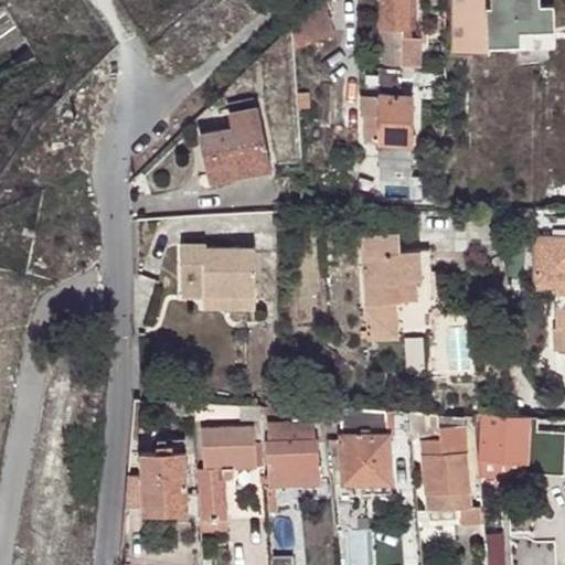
[(324,0),(318,0),(290,25),(292,48),(333,33),(324,0)]
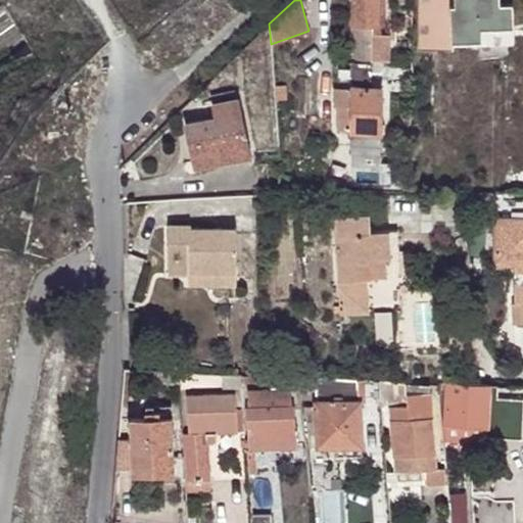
[(352,0),(352,59),(372,59),(372,26),(378,26),(377,0),(352,0)]
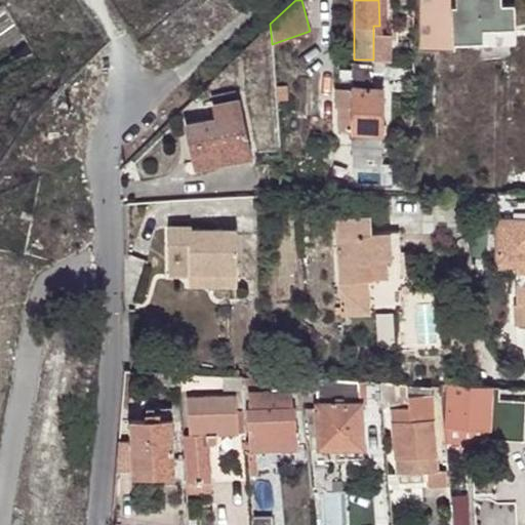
[(455,0),(456,5),(452,5),(452,42),(482,41),(482,28),(515,27),(514,4),(501,4),(500,0),(455,0)]
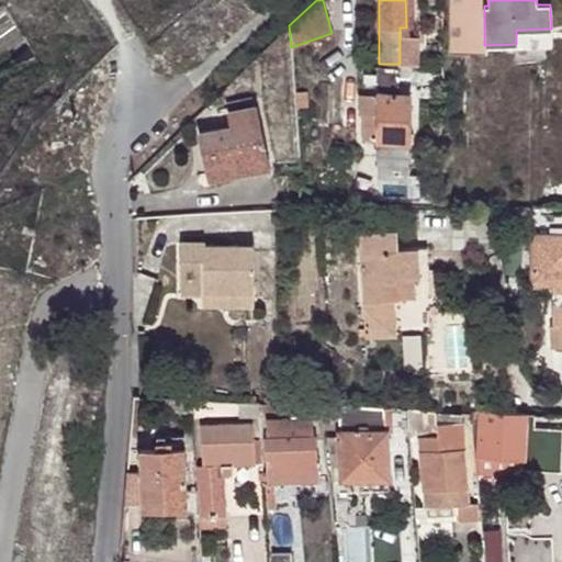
[(400,64),(379,64),(379,93),(359,93),(359,114),(362,114),(363,141),(379,141),(379,197),(408,197),(409,93),(400,93),(400,64)]
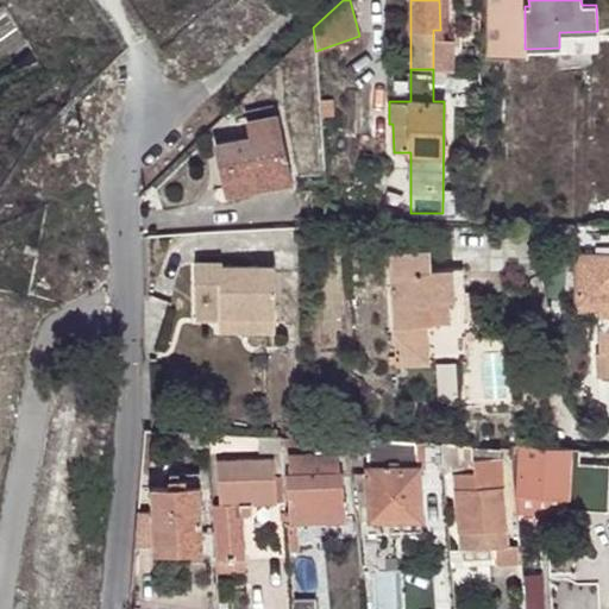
[(330,100),(319,100),(320,114),(331,113),(330,100)]
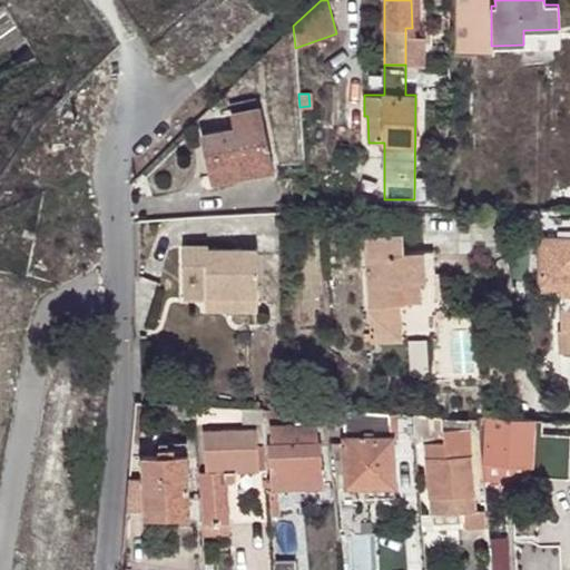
[(239,169),(242,176),(243,180),(273,174),(258,105),(232,110),(235,126),(202,133),(212,175),(239,169)]
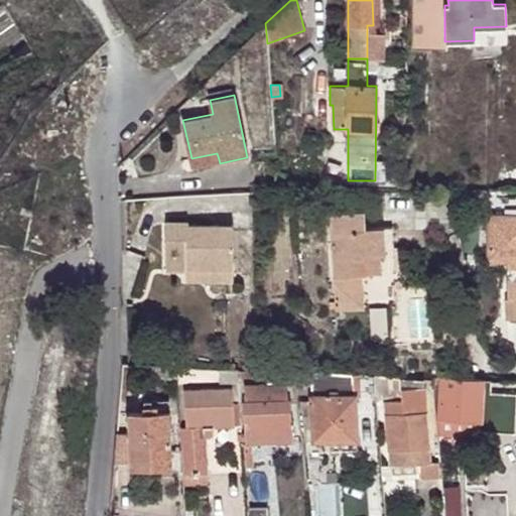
[(192,165),(219,159),(217,153),(191,158),(192,165)]
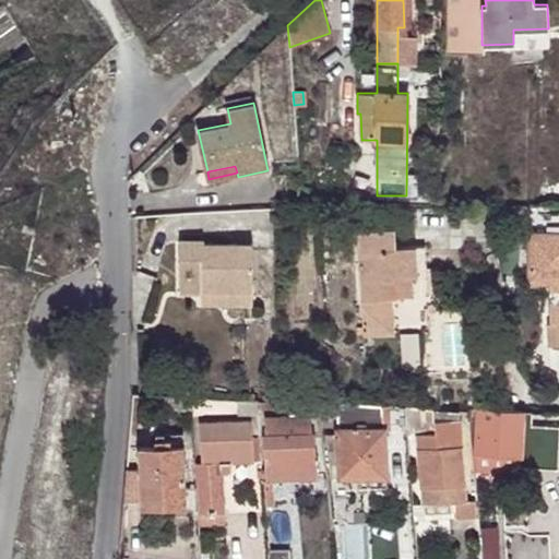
[(305,186),(297,187),(298,199),(307,198),(305,186)]
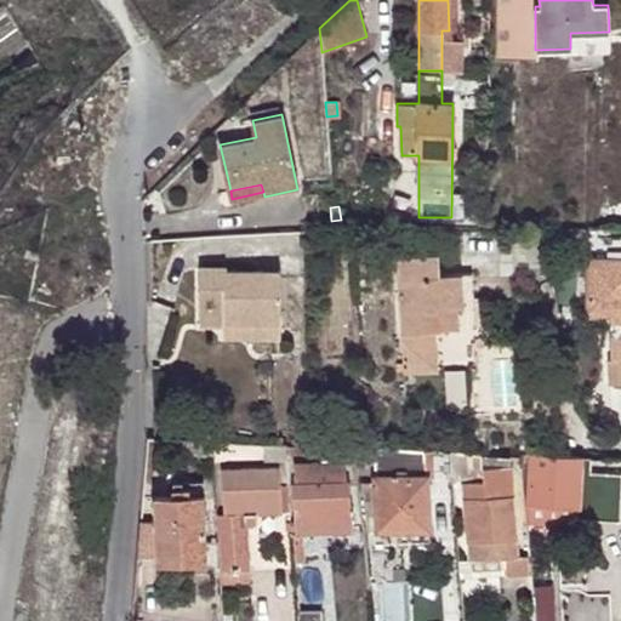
[(462,306),(461,274),(439,275),(438,252),(398,255),(404,360),(426,359),(426,329),(437,328),(457,326),(456,308),(462,307),(462,306)]
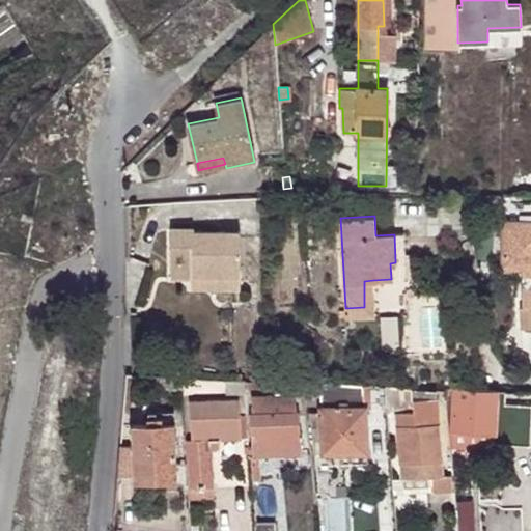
[(520,269),(522,220),(503,220),(501,268),(520,269)]
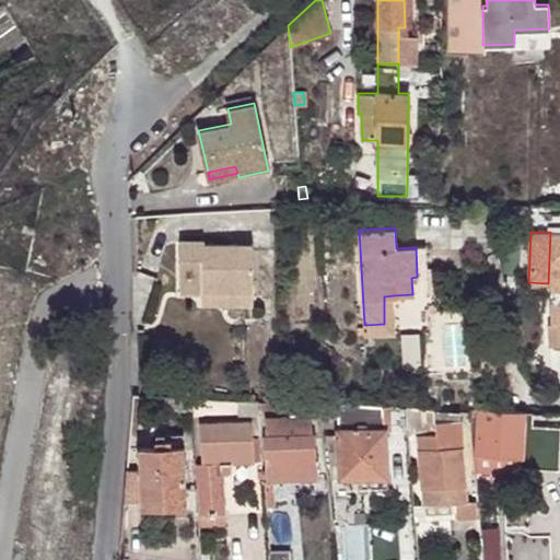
[(559,232),(550,232),(548,283),(552,283),(551,328),(559,327),(559,232)]
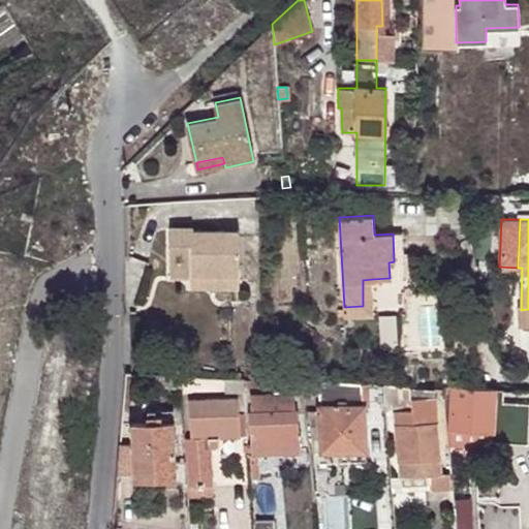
[(190,275),(239,274),(238,229),(192,229),(191,226),(169,226),(170,275),(190,275)]
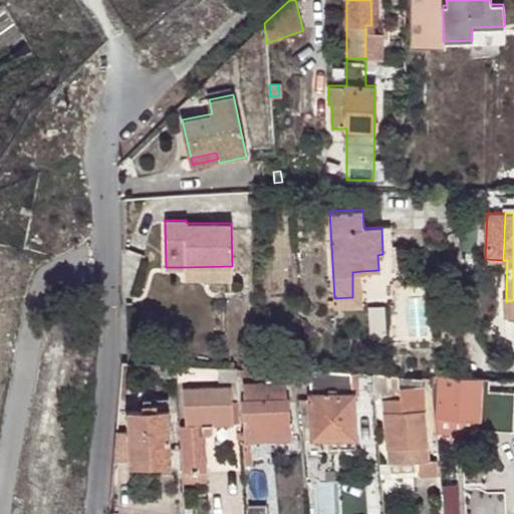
[(392,226),(381,227),(382,253),(393,252),(392,226)]
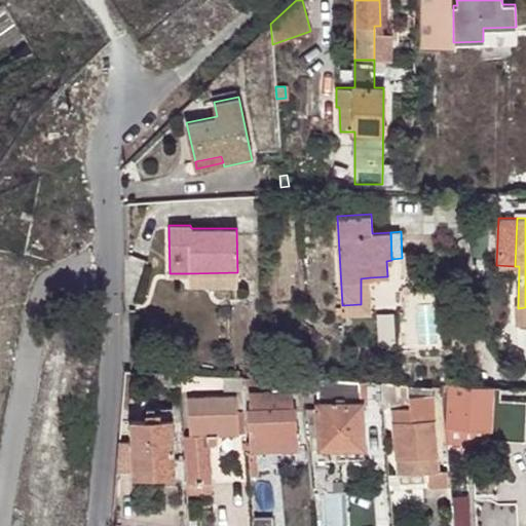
[(237,284),(237,272),(189,273),(190,284),(237,284)]
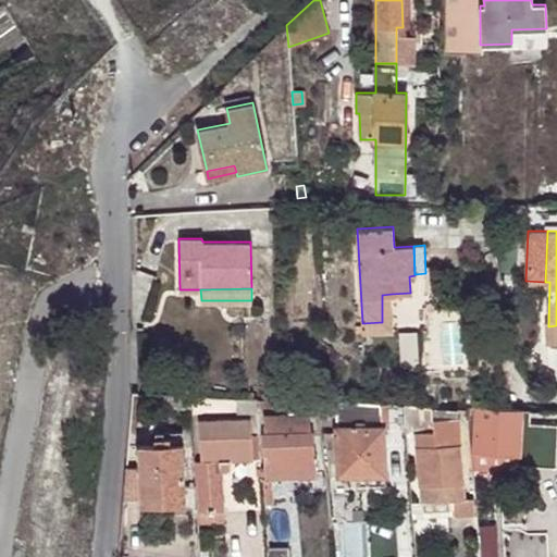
[(382,322),(362,323),(362,333),(393,331),(392,294),(382,295),(382,322)]
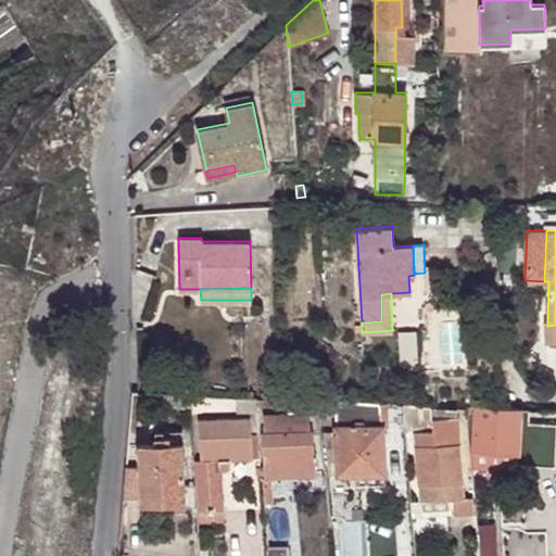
[(190,394),(168,393),(168,405),(191,406),(190,394)]
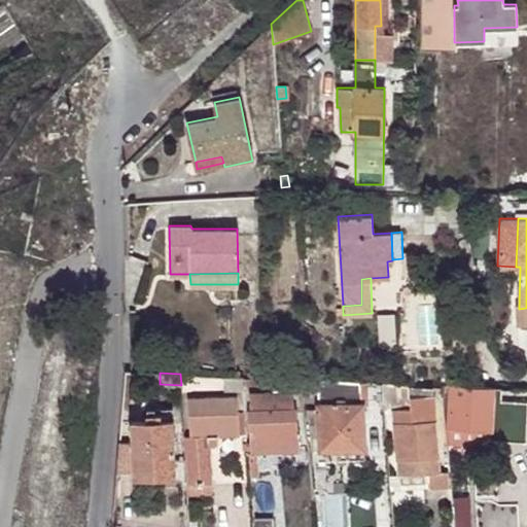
[(243,392),(242,376),(226,375),(225,387),(233,388),(233,391),(243,392)]
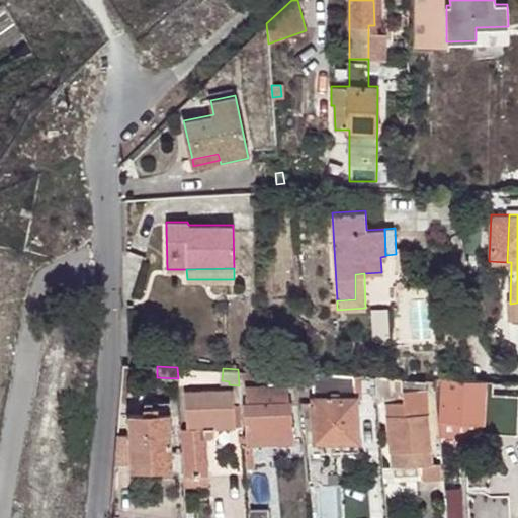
[(355,374),(312,372),(315,441),(331,440),(358,439),(355,374)]
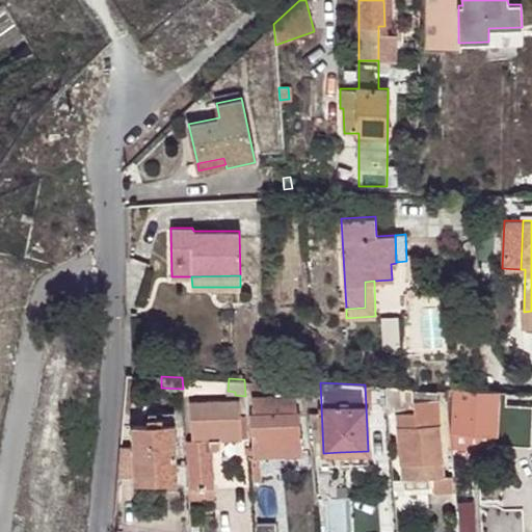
[(414,399),(411,387),(392,386),(395,409),(414,407),(415,410),(396,414),(403,479),(431,477),(443,476),(436,398),(414,399)]
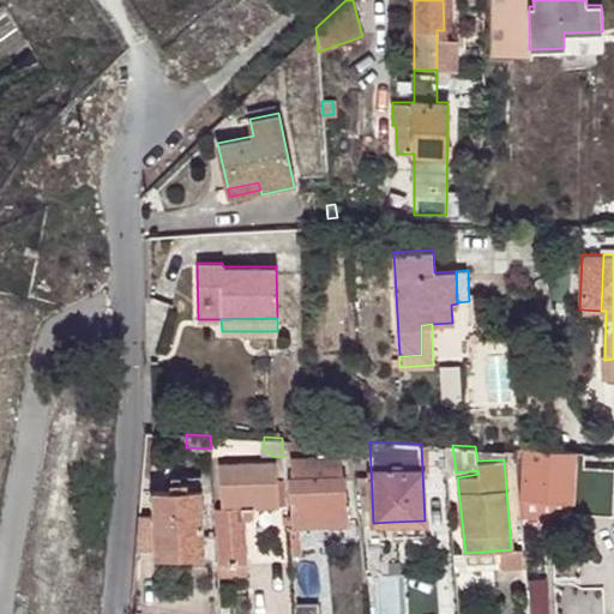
[(575,450),(528,449),(524,447),(521,497),(571,499),(575,450)]
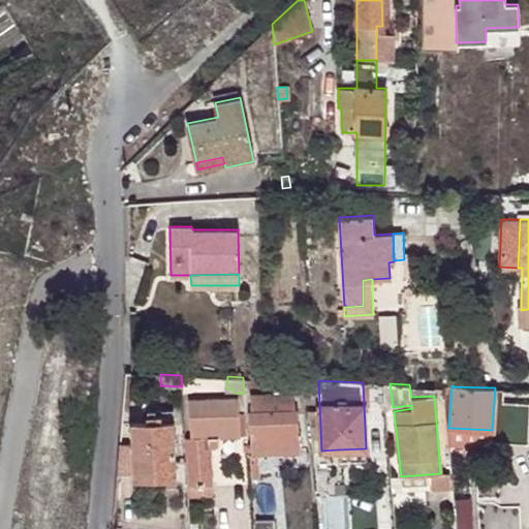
[(250,411),(247,411),(252,456),(300,452),(292,391),(249,394),(250,411)]
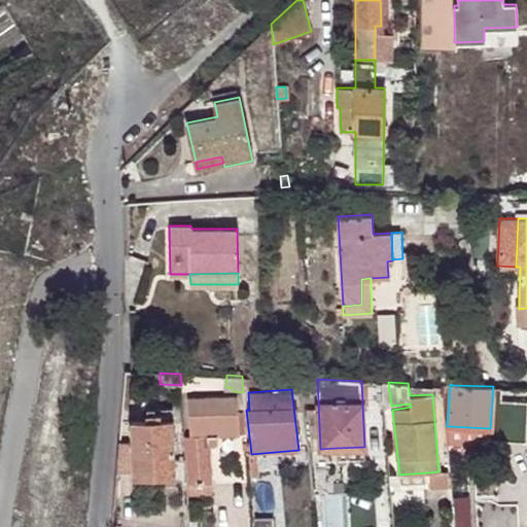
[(190,436),(183,436),(186,485),(198,484),(199,495),(211,494),(209,445),(212,445),(215,444),(216,442),(217,438),(217,435),(246,433),(245,413),(238,413),(236,396),(188,398),(190,436)]
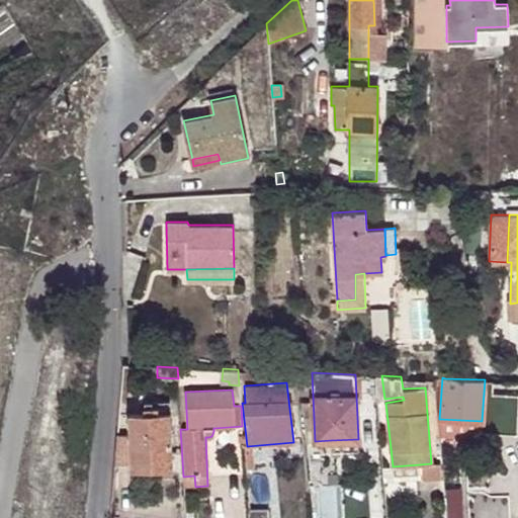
[(307,411),(297,412),(299,427),(308,426),(307,411)]
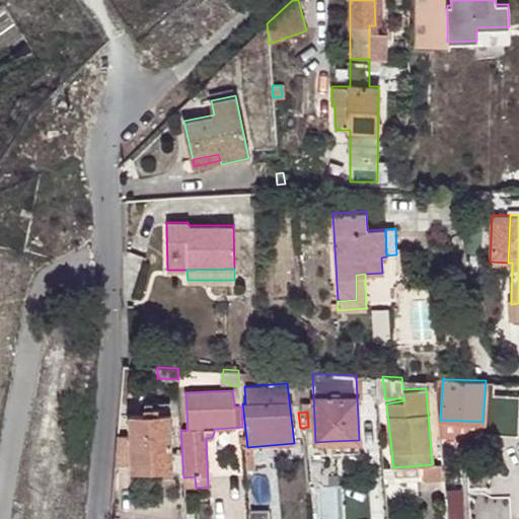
[(129,436),(118,436),(115,466),(131,466),(131,470),(173,468),(170,414),(129,415),(129,436)]
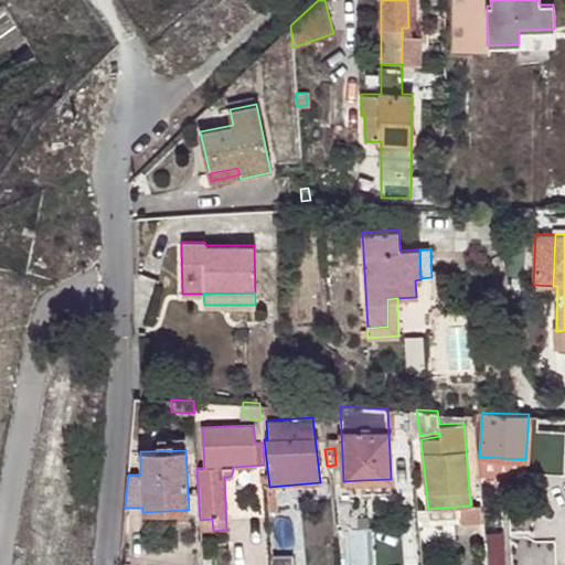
[(391,479),(361,480),(362,491),(392,490),(391,479)]
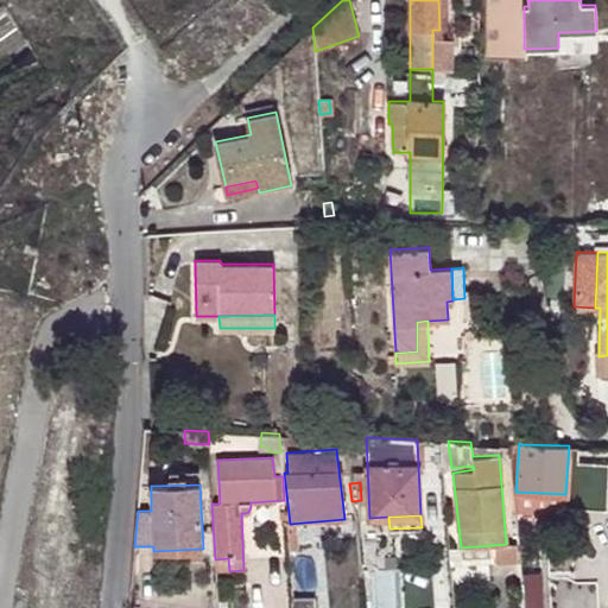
[(518,561),(517,543),(506,544),(493,545),(495,563),(518,561)]
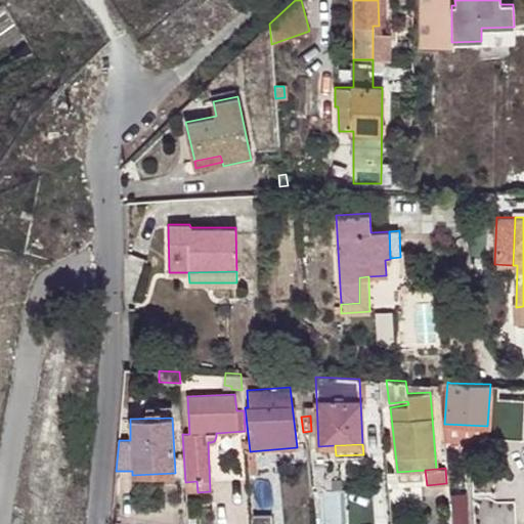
[(397,484),(423,485),(423,473),(397,473),(397,484)]
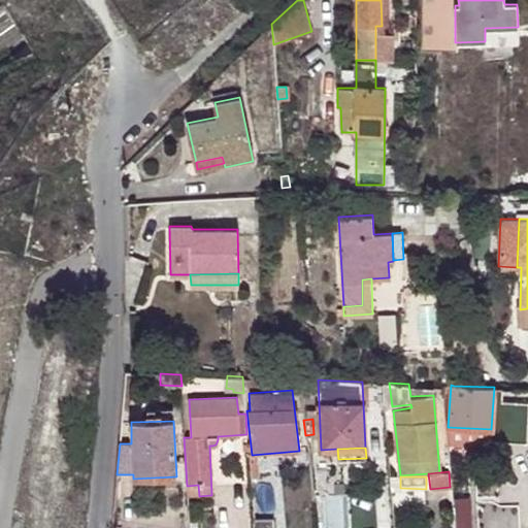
[(253,519),(253,527),(273,527),(273,517),(253,519)]
